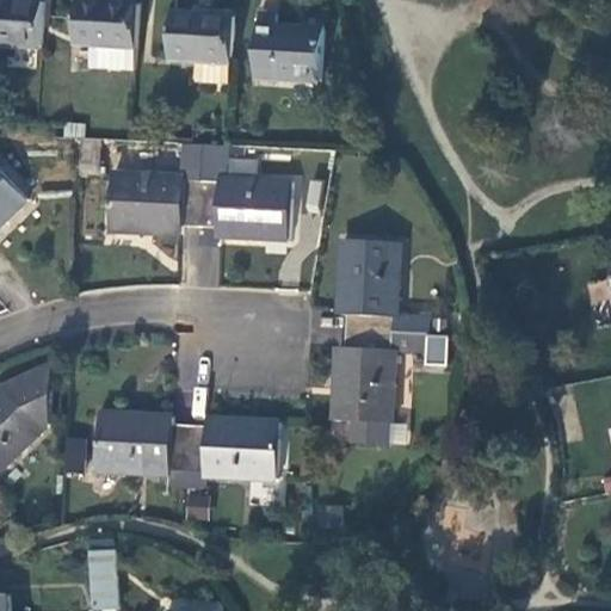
[(0,0),(0,43),(39,45),(42,0),(34,0),(0,0)]
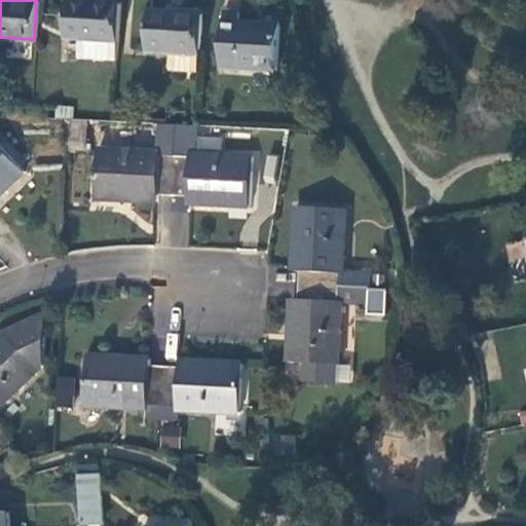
[(78,38),(116,40),(118,2),(82,0),(66,0),(64,37),(78,38)]
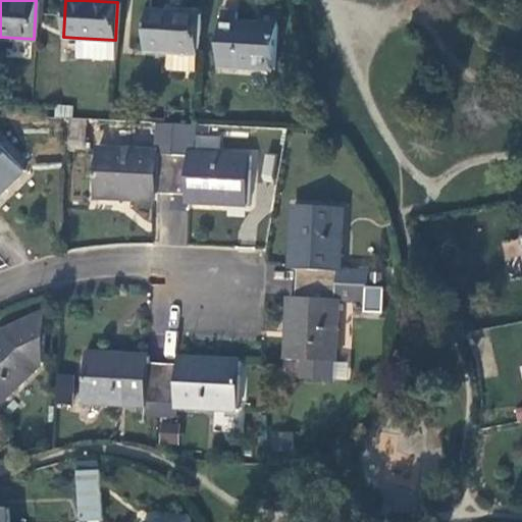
[(195,70),(196,52),(199,14),(147,10),(144,49),(167,50),(166,69),(195,70)]
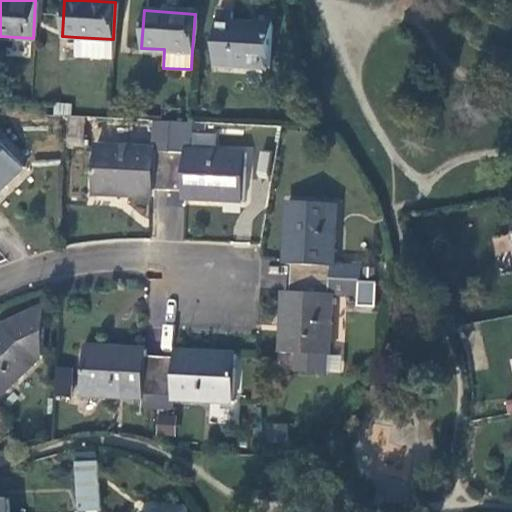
[(266,66),(270,14),(252,12),(251,24),(229,22),(230,11),(215,10),(211,63),(266,66)]
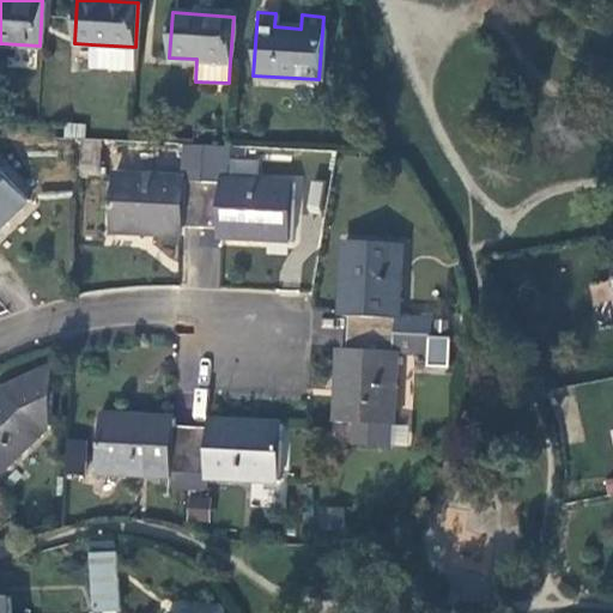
[(135,47),(91,44),(90,66),(134,68),(135,47)]
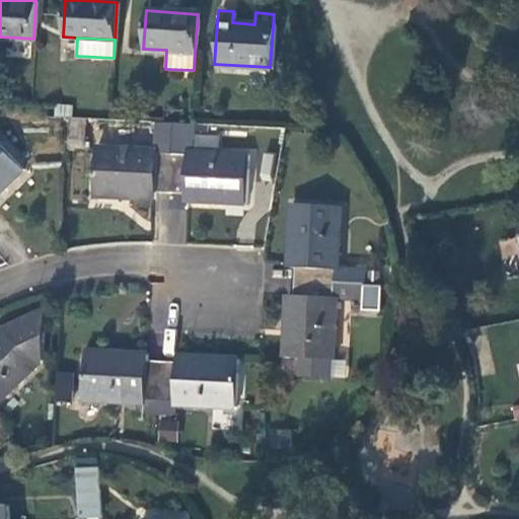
[(83,117),(69,116),(67,145),(81,146),(83,117)]
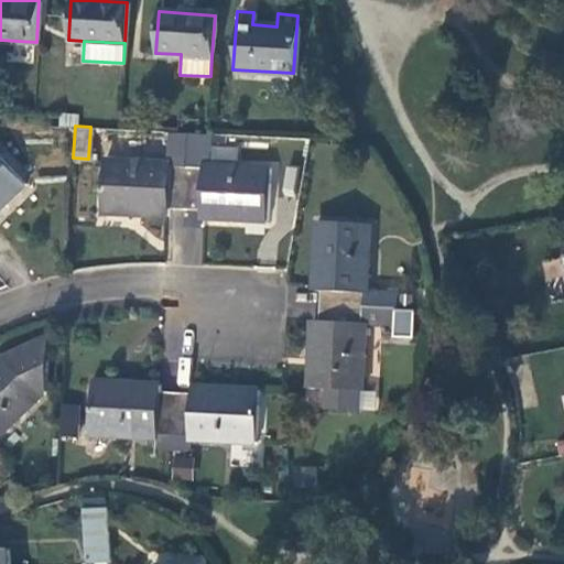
[(165,208),(182,209),(185,131),(167,130),(165,165),(101,162),(99,212),(164,215),(165,208)]
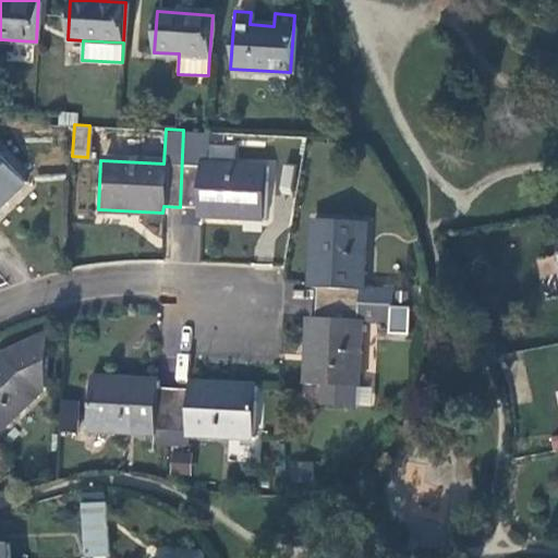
[(183,130),(180,207),(197,208),(196,215),(261,217),(263,168),(202,165),(203,141),(217,142),(218,132),(183,130)]
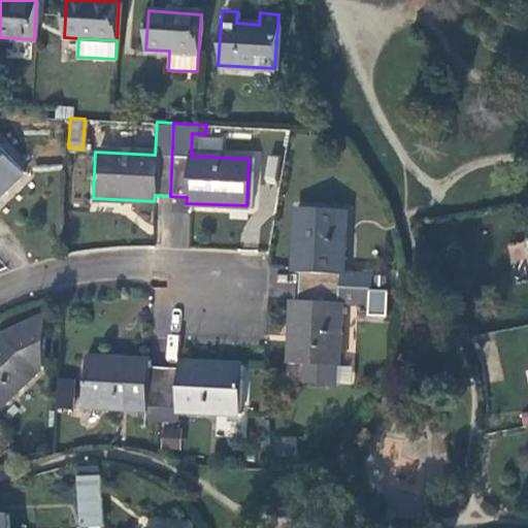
[(0,191),(21,171),(0,149),(0,191)]
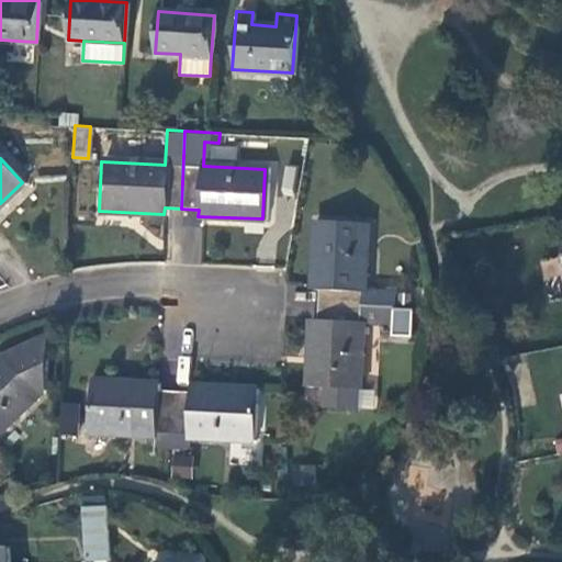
[(318,285),(317,302),(391,306),(391,290),(362,289),(367,223),(315,220),(312,284),(318,285)]
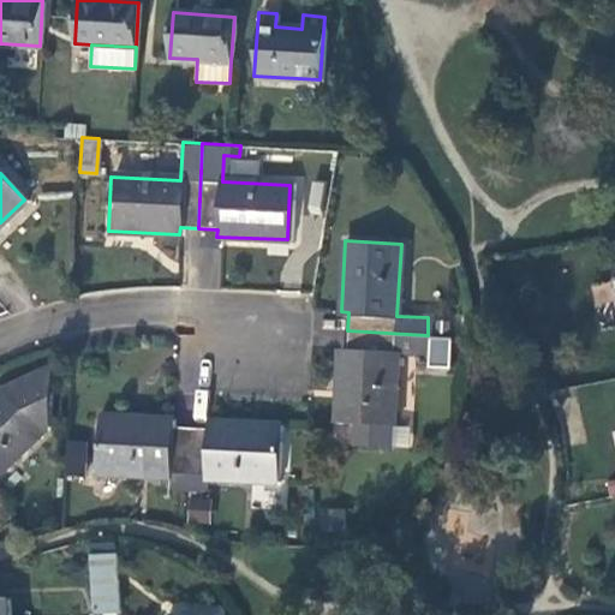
[(428,335),(347,330),(346,348),(339,348),(335,421),(392,423),(395,352),(427,353),(428,335)]
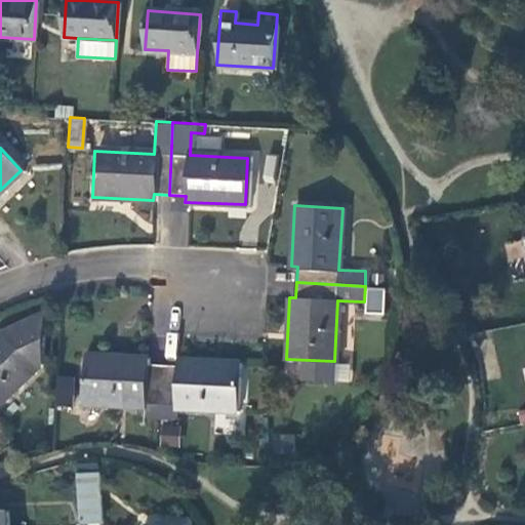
[(48,309),(0,331),(0,332),(33,367),(45,361),(48,309)]
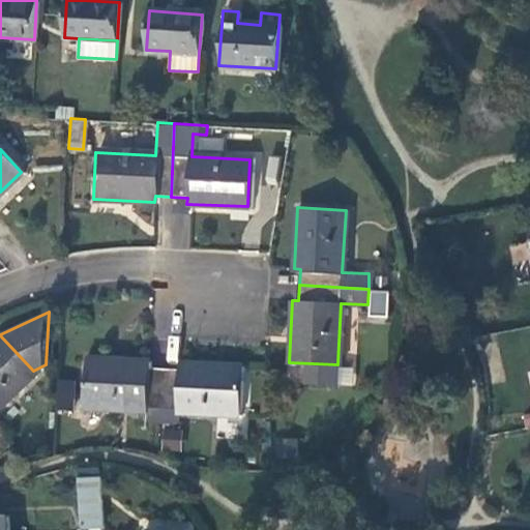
[(0,402),(33,371),(0,335),(0,402)]
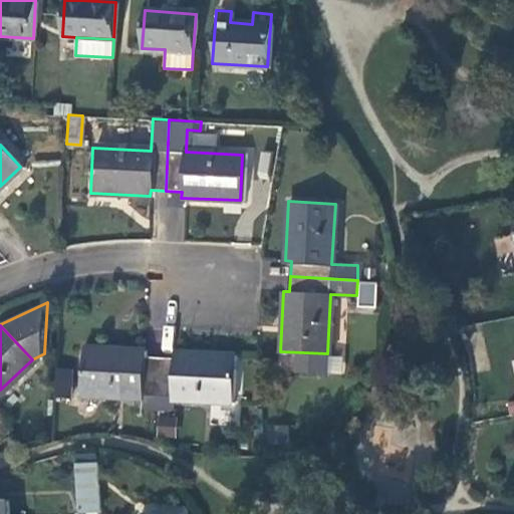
[(141,407),(156,407),(158,356),(142,355),(142,350),(83,347),(81,394),(141,397),(141,407)]
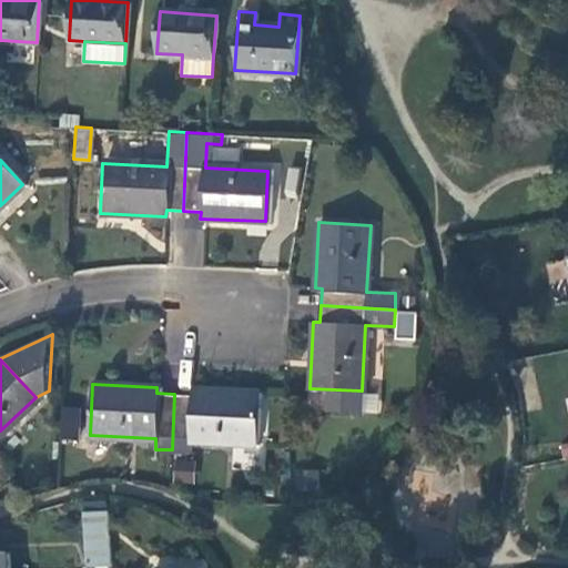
[(191,395),(174,394),(172,449),(189,450),(189,439),(255,442),(257,391),(191,388),(191,395)]
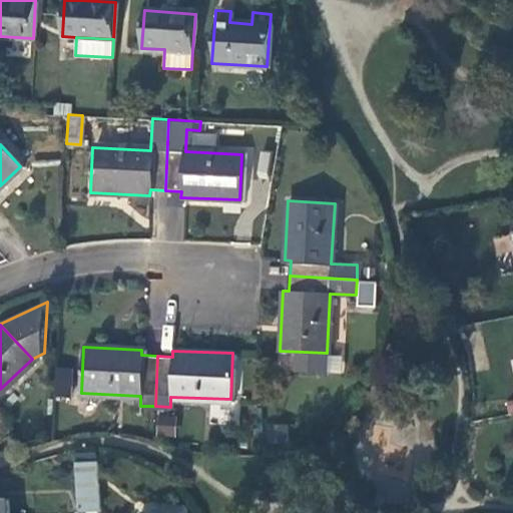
[(55,367),(53,395),(69,396),(72,368),(55,367)]
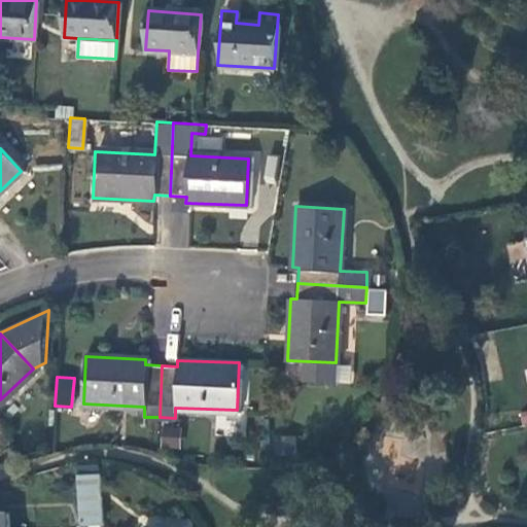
[(179,431),(162,431),(162,447),(179,448),(179,431)]
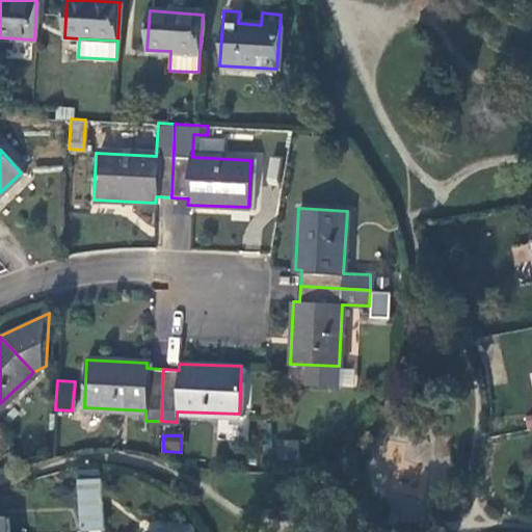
[(97,467),(76,468),(76,478),(98,477),(97,467)]
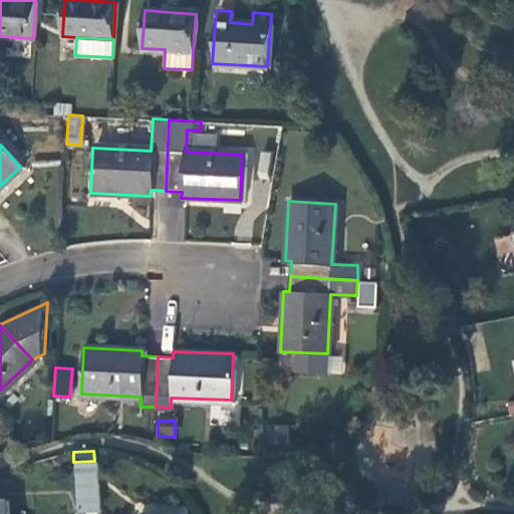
[(94,461),(73,462),(77,510),(99,509),(96,460),(94,461)]
